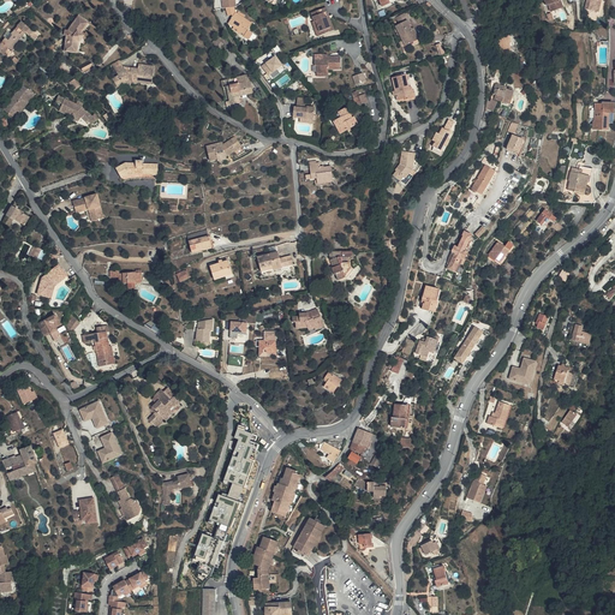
[(224,0),(225,4),(222,5),(225,17),(227,17),(234,16),(237,16),(234,0),(224,0)]
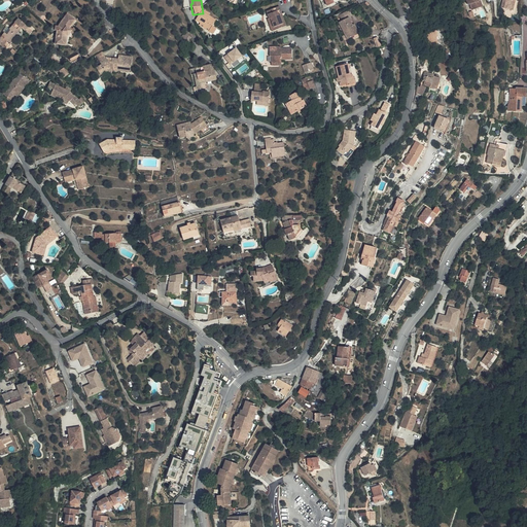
[(240,2),(236,0),(226,0),(227,0),(224,6),(234,11),(237,5),(239,5),(240,2)]
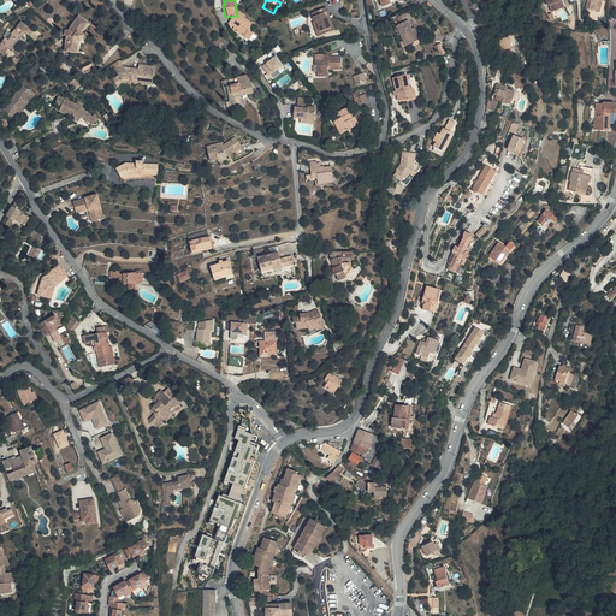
[(557,10),(557,5),(552,5),(545,5),(545,13),(548,13),(549,21),(561,19),(561,18),(560,12),(557,12),(557,10)]
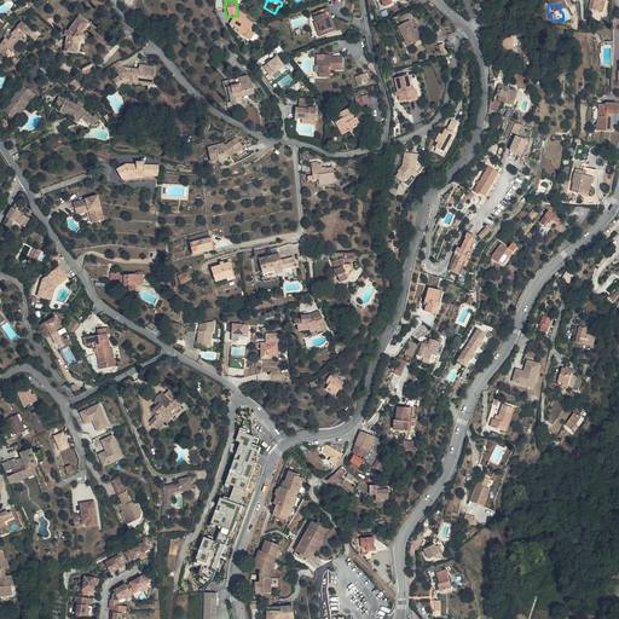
[(603,24),(608,7),(600,5),(597,10),(593,9),(589,19),(595,22),(603,24)]
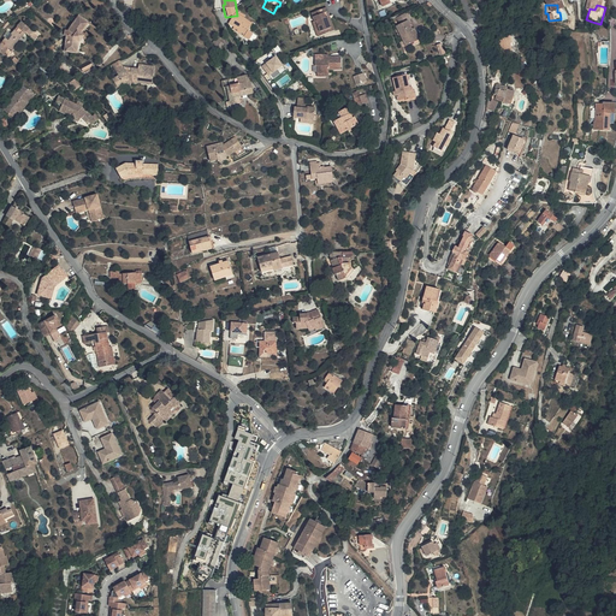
[(338,37),(337,34),(333,35),(330,24),(332,23),(329,15),(313,21),(317,29),(318,29),(324,43),(338,37)]
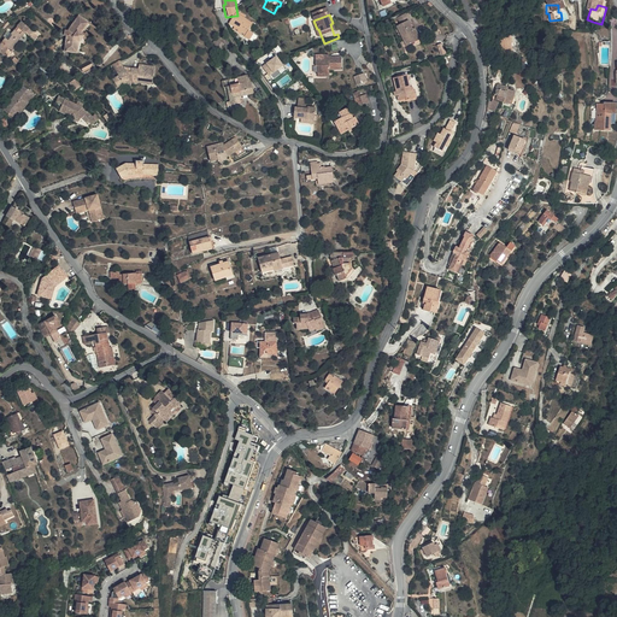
[(245,27),(239,23),(236,23),(235,16),(228,17),(230,25),(234,24),(234,27),(230,33),(236,36),(247,42),(246,45),(252,48),(256,42),(250,39),(251,37),(254,33),(245,27)]
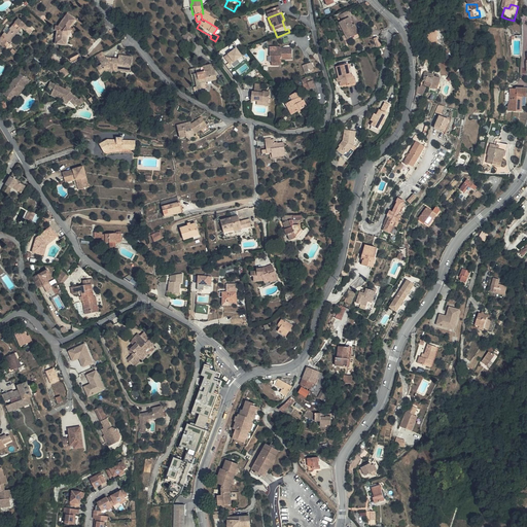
[(351,45),(359,41),(355,33),(356,32),(354,27),(352,23),(342,29),(351,45)]
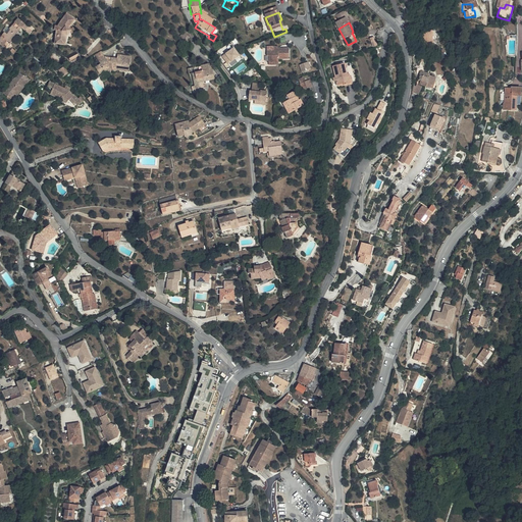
[(73,44),(75,41),(72,39),(73,37),(80,29),(70,23),(63,35),(64,38),(64,42),(61,42),(62,55),(72,54),(72,44),(73,44)]
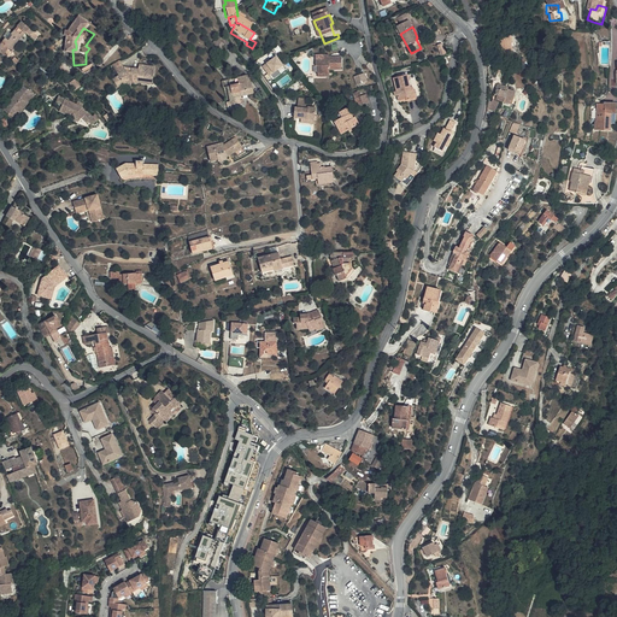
[(318,29),(317,29),(315,30),(321,45),(324,43),(318,29)]
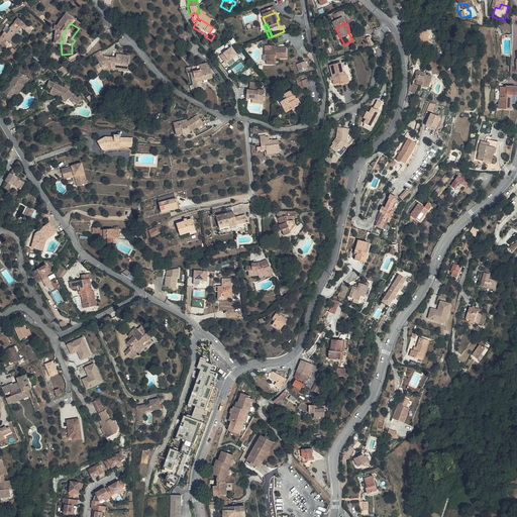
[(6,44),(6,45),(11,50),(12,49),(14,52),(26,38),(31,42),(36,37),(23,25),(13,36),(15,38),(11,43),(10,41),(7,45),(6,44)]
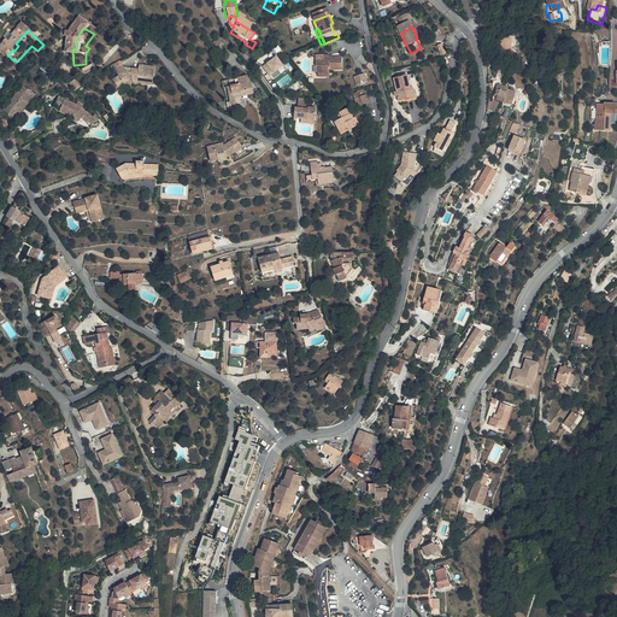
[(501,50),(504,60),(515,58),(512,47),(515,46),(513,40),(506,40),(497,43),(498,51),(501,50)]
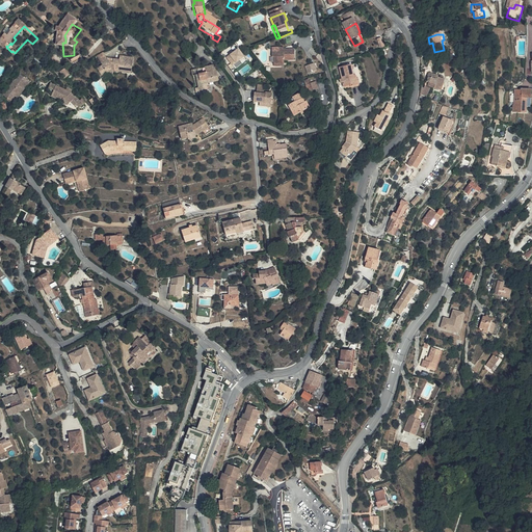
[(189,49),(191,51),(194,55),(195,54),(198,51),(193,45),(189,49)]
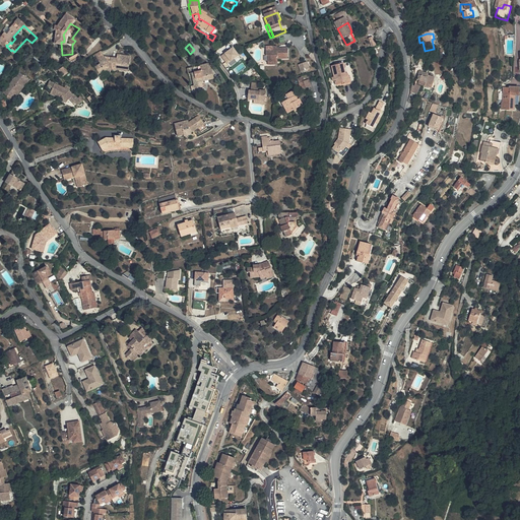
[(7,55),(11,51),(6,46),(1,50),(7,55)]
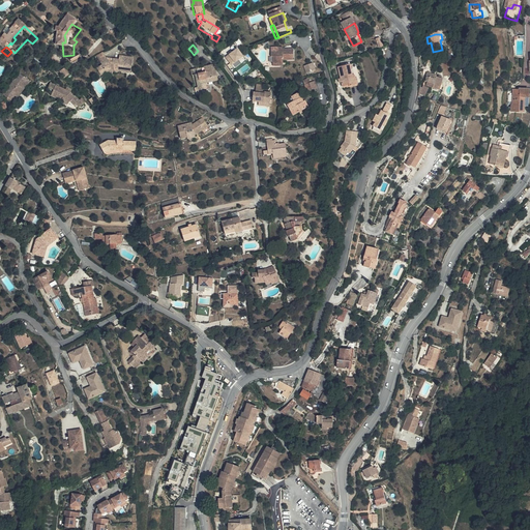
[(226,56),(234,68),(246,60),(238,48),(226,56)]
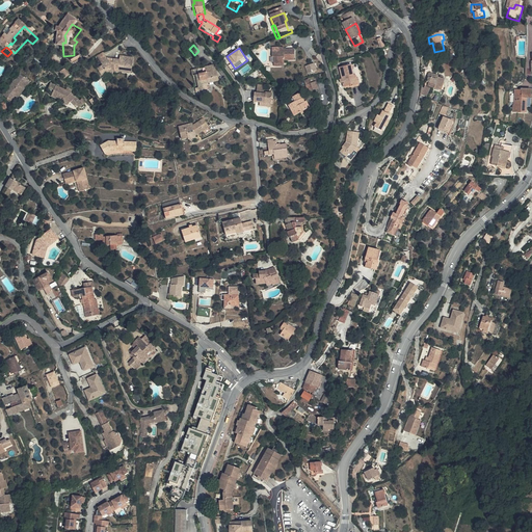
[(197,56),(195,54),(194,55),(191,51),(185,56),(190,62),(197,56)]
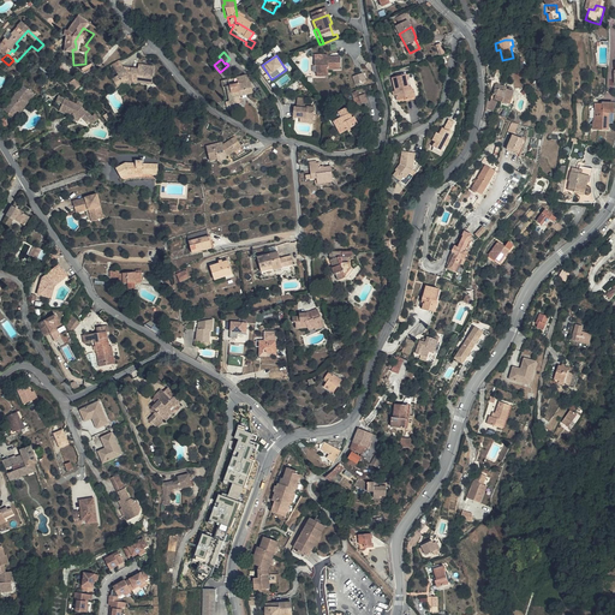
[(320,82),(332,82),(332,78),(342,78),(344,67),(330,66),(330,69),(324,69),(317,67),(316,73),(320,73),(320,82)]
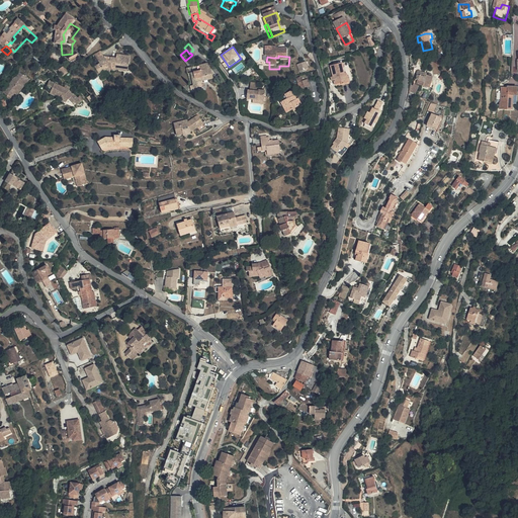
[(71,61),(74,67),(83,63),(80,57),(71,61)]
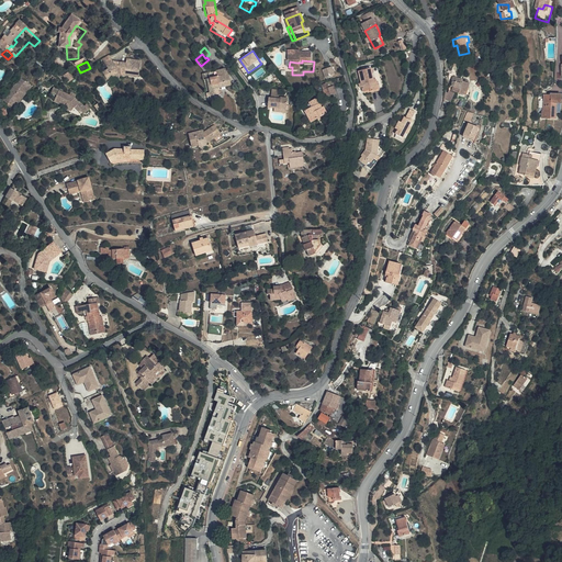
[(115,68),(116,68),(112,62),(105,66),(110,72),(115,68)]
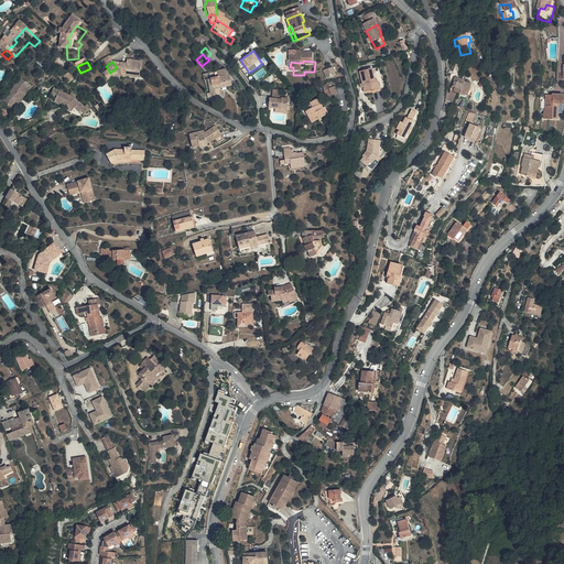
[(116,68),(110,73),(109,73),(112,77),(107,80),(111,88),(117,84),(119,86),(126,82),(143,83),(143,66),(130,65),(129,69),(122,68),(122,73),(119,73),(116,68)]
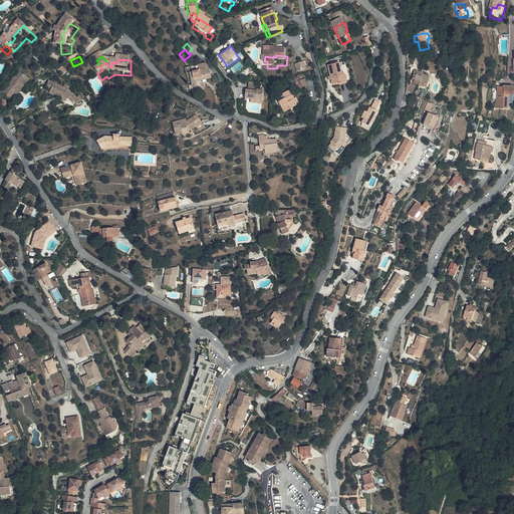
[(301,77),(310,74),(307,67),(299,70),(301,77)]
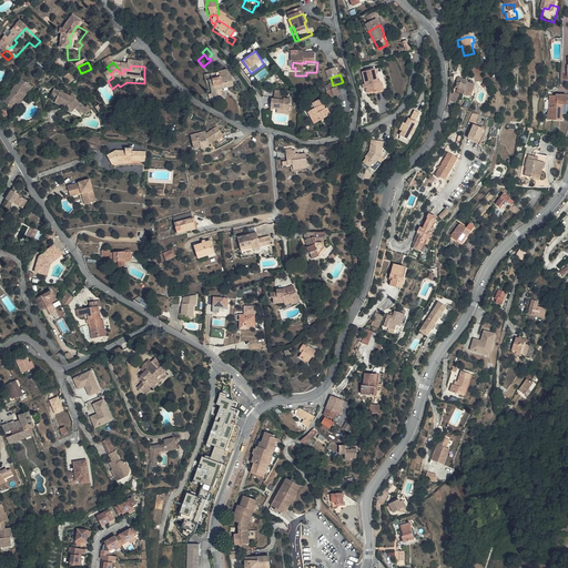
[(371,93),(369,93),(371,98),(377,97),(378,99),(386,98),(384,87),(382,87),(379,74),(366,78),(368,90),(369,90),(371,93)]
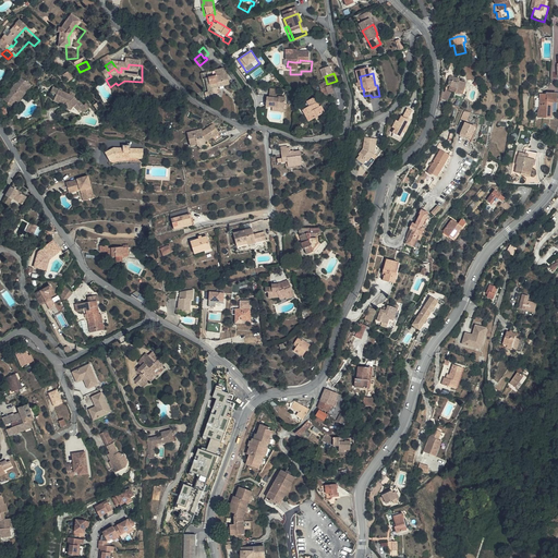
[(71,88),(79,84),(74,76),(67,82),(71,88)]
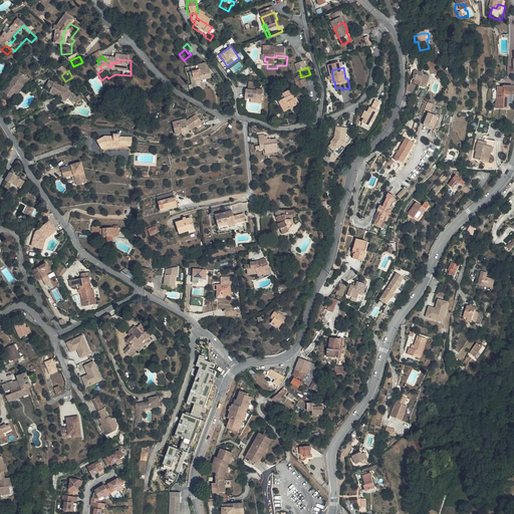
[(115,76),(114,74),(108,78),(106,76),(101,80),(104,84),(115,76)]
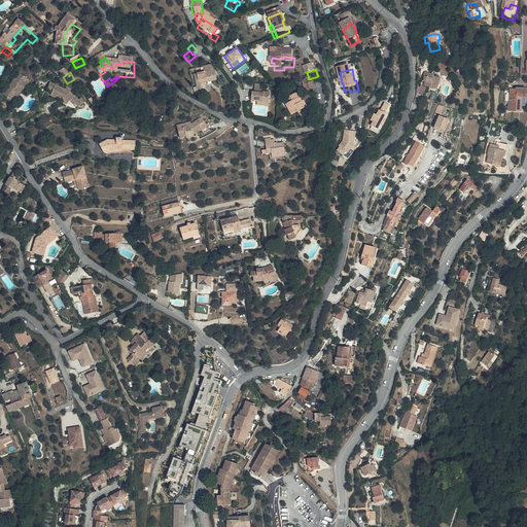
[(220,85),(219,76),(209,78),(202,79),(199,80),(202,93),(198,94),(199,101),(208,99),(206,86),(215,85),(215,86),(220,85)]
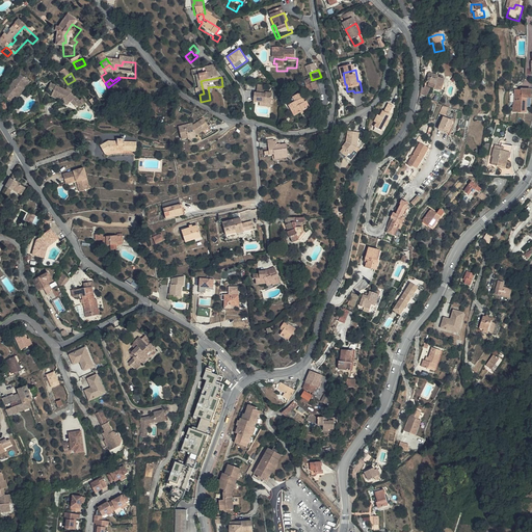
[(440,95),(444,84),(437,82),(437,80),(427,77),(426,82),(428,82),(427,86),(428,86),(427,91),(440,95)]
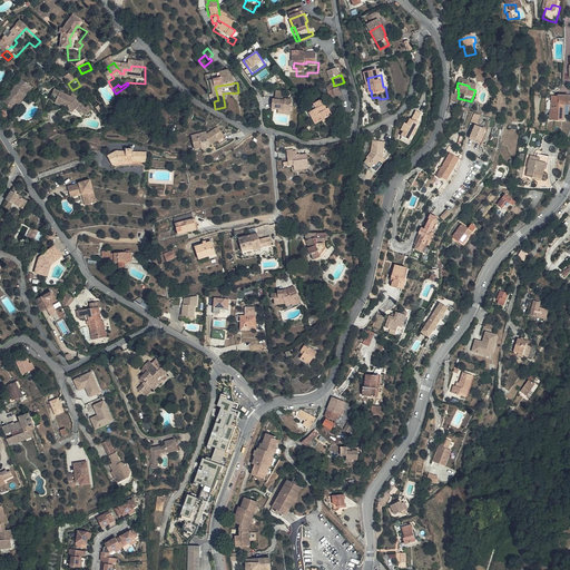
[(20,109),(22,111),(25,112),(37,96),(26,87),(8,110),(15,115),(20,109)]
